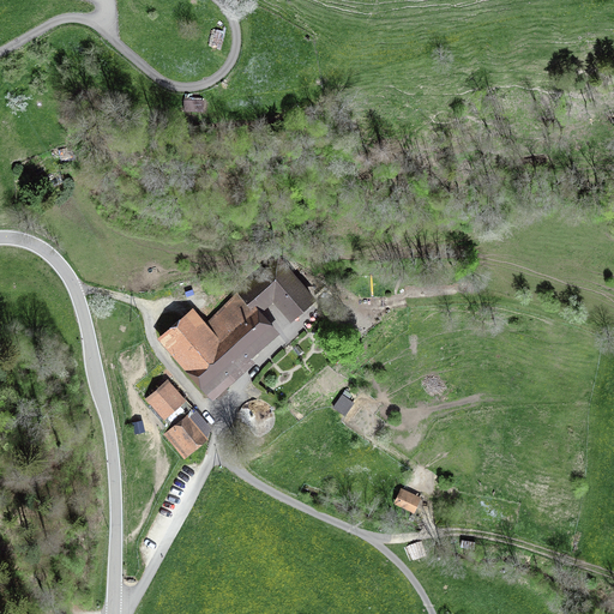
[(278,258),(254,277),(276,302),(290,318),(314,299),(278,258)]
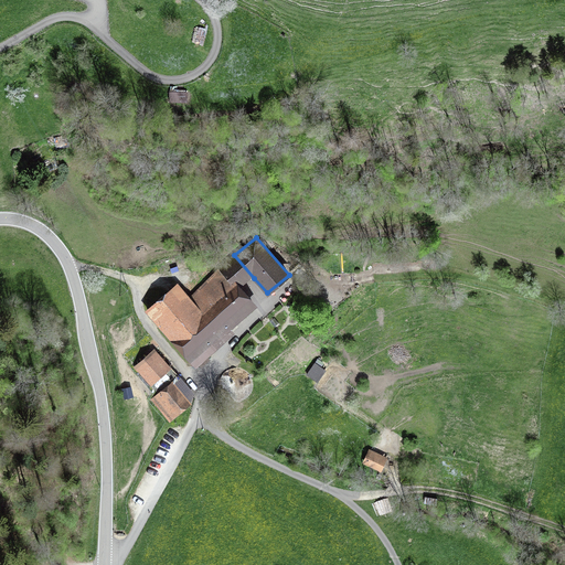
[(188,296),(178,285),(147,311),(167,333),(166,334),(195,369),(237,332),(233,327),(259,305),(244,287),(254,278),(234,255),(188,296)]
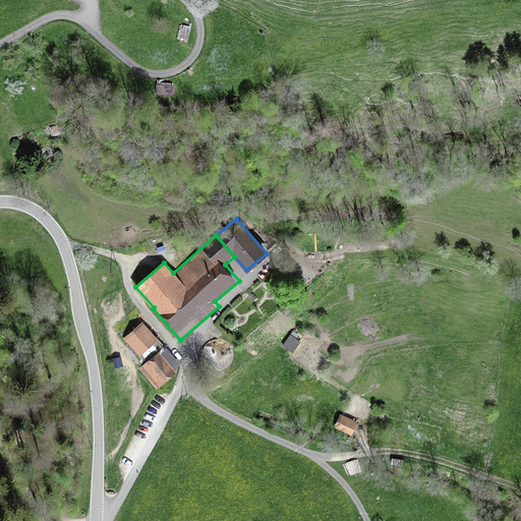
[(149,336),(140,327),(126,339),(138,353),(136,355),(146,365),(158,355),(165,349),(156,339),(158,337),(153,332),(149,336)]
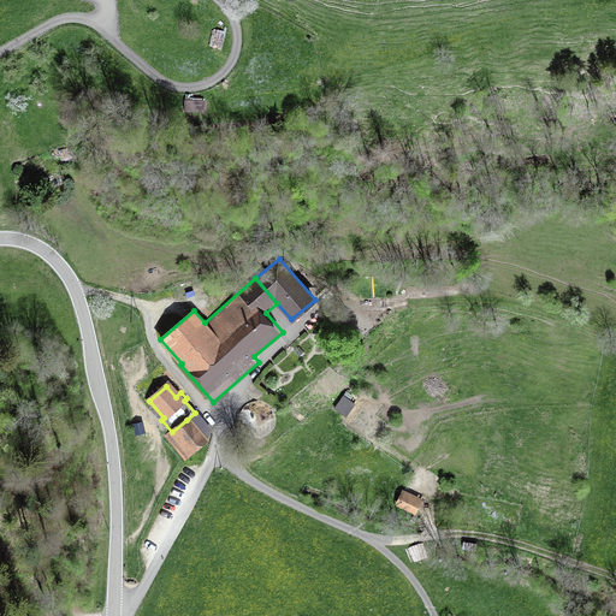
[(355,403),(343,396),(335,409),(347,416),(355,403)]
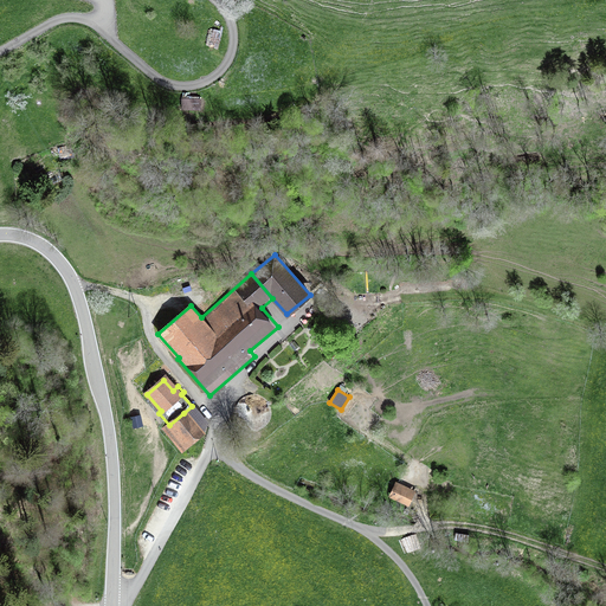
[(184,413),(169,425),(178,434),(172,440),(180,451),(202,432),(191,419),(189,420),(184,413)]
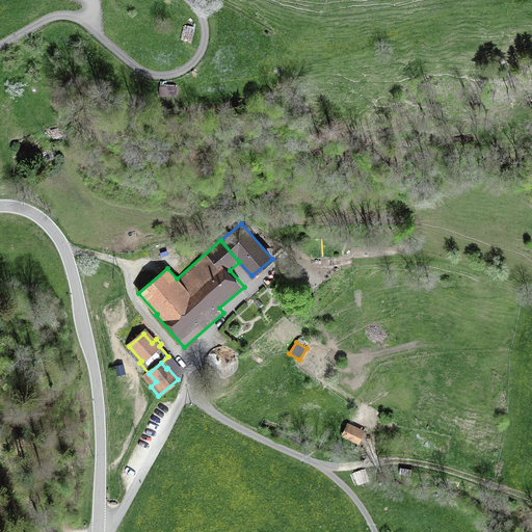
[(342,436),(358,445),(365,431),(347,424),(342,436)]
